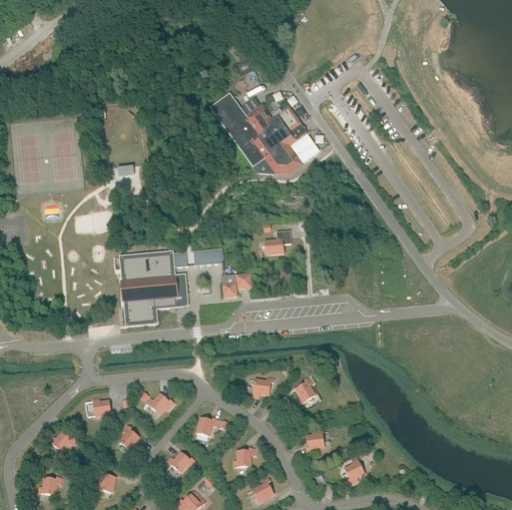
[(253,68),(248,57),(246,58),(237,62),(233,65),(238,75),(243,73),(252,69),(253,68)]
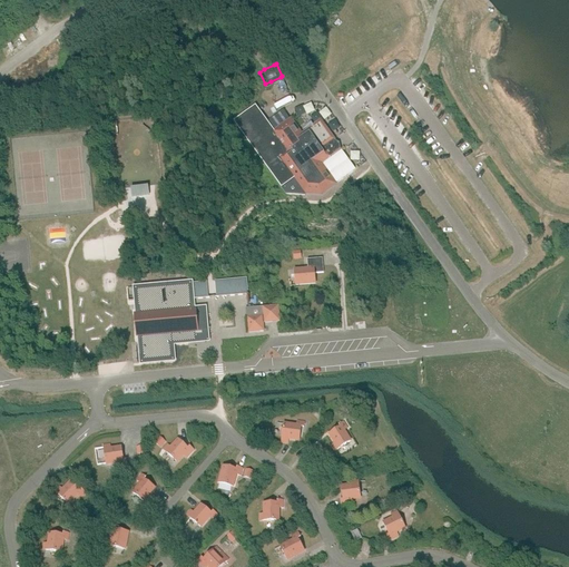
[(301,132),(290,117),(274,128),(267,118),(255,101),(232,117),(281,185),(294,175),(304,189),(321,191),(334,181),(354,166),(341,147),(330,155),(322,145),(334,136),(321,117),(301,132)]
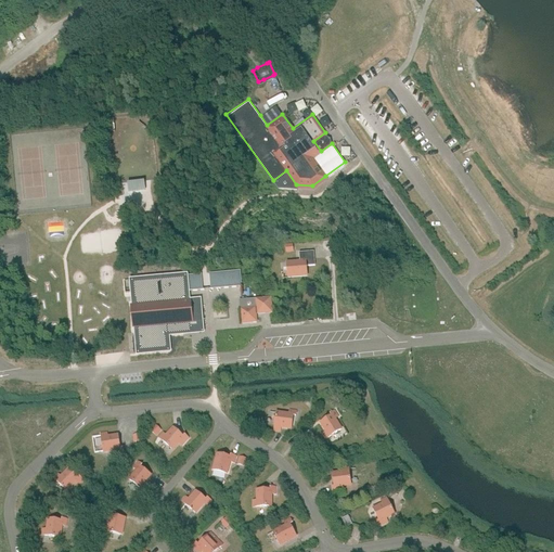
[(267,125),(282,114),(274,104),(260,115),(267,125)]
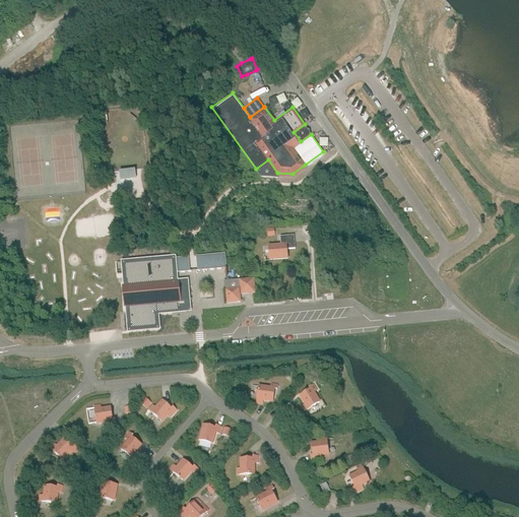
[(58,146),(57,170),(74,171),(76,132),(66,132),(65,142),(59,142),(58,146)]
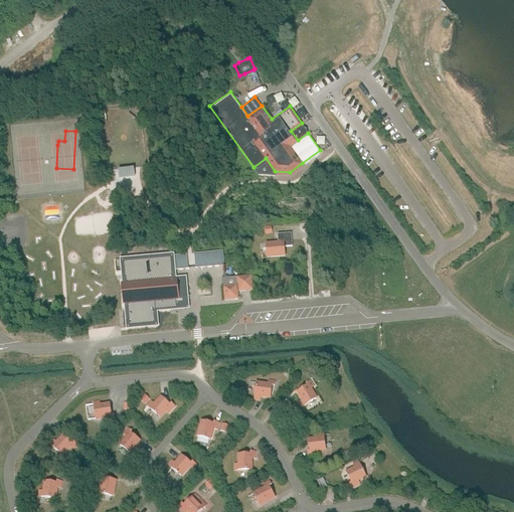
[(42,180),(40,133),(19,135),(22,181),(42,180)]
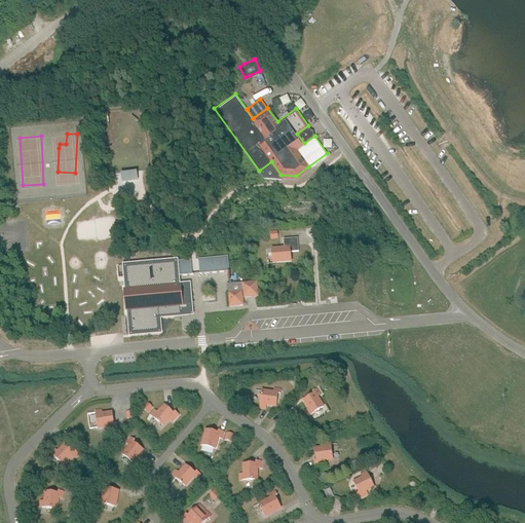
[(122,179),(139,178),(138,169),(121,169),(122,179)]
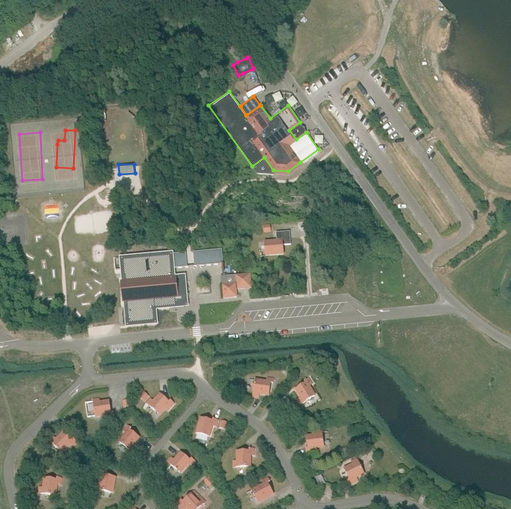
[(281,243),(289,242),(288,229),(275,230),(276,238),(264,239),(265,253),(282,252),(281,243)]
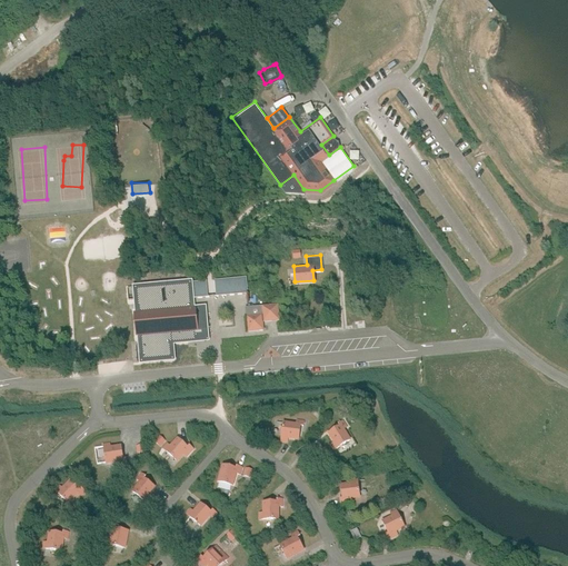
[(246,274),(213,277),(215,294),(248,290),(247,290),(246,274)]
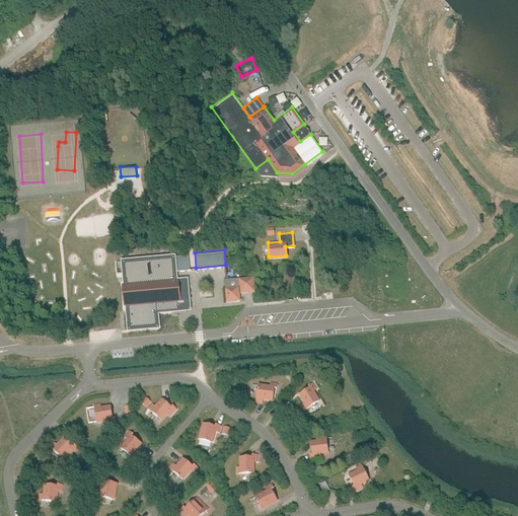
[(179,299),(177,278),(175,278),(174,270),(189,269),(187,253),(173,254),(122,259),(124,283),(122,283),(123,303),(126,303),(126,312),(123,312),(124,327),(128,327),(157,324),(156,310),(170,308),(170,304),(177,303),(177,299),(179,299)]
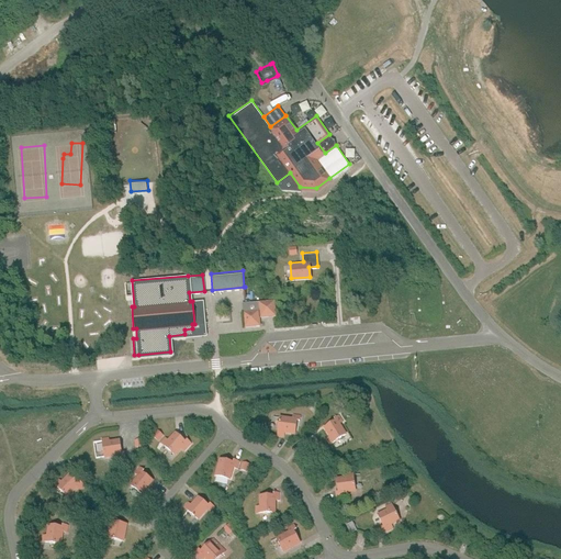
[(258,314),(275,313),(272,299),(243,302),(244,324),(258,323),(258,314)]
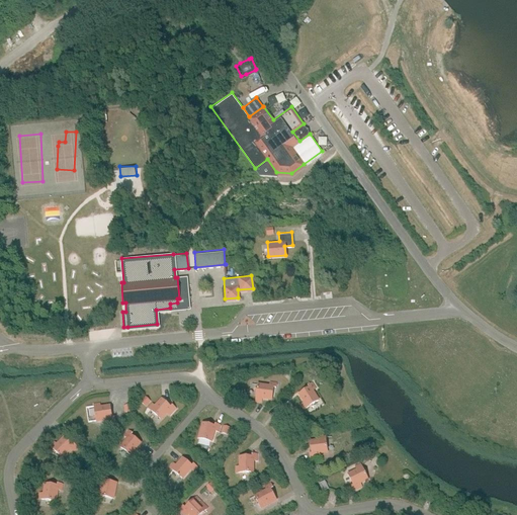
[(185,276),(177,277),(179,298),(187,297),(185,276)]
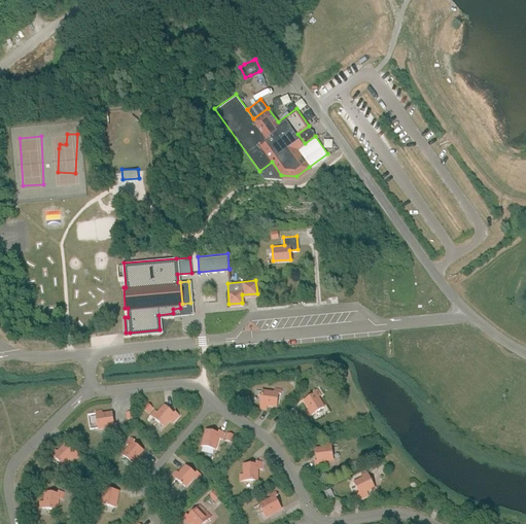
[(274,390),(261,388),(259,406),(265,406),(266,403),(276,404),(277,391),(280,391),(280,387),(274,387),(274,390)]
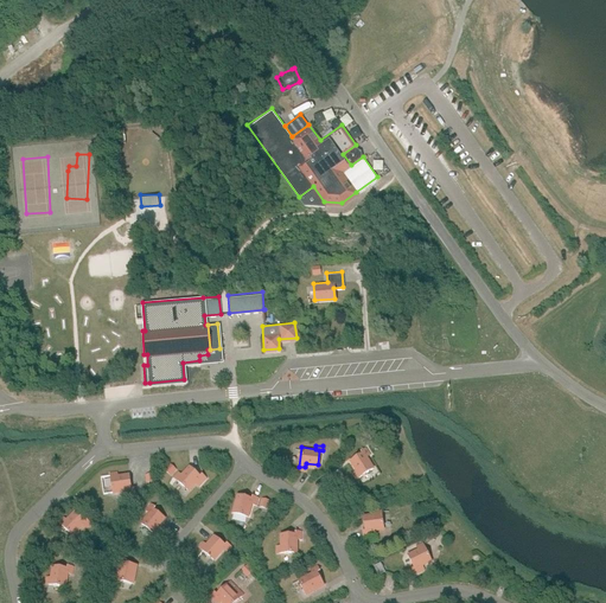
[(368,451),(364,446),(361,448),(362,450),(349,459),(356,468),(352,470),(356,476),(372,466),(365,454),(368,451)]
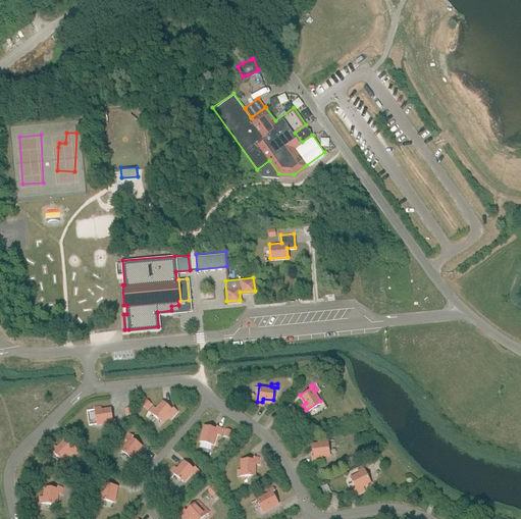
[(151,401),(145,396),(140,401),(146,406),(151,401)]
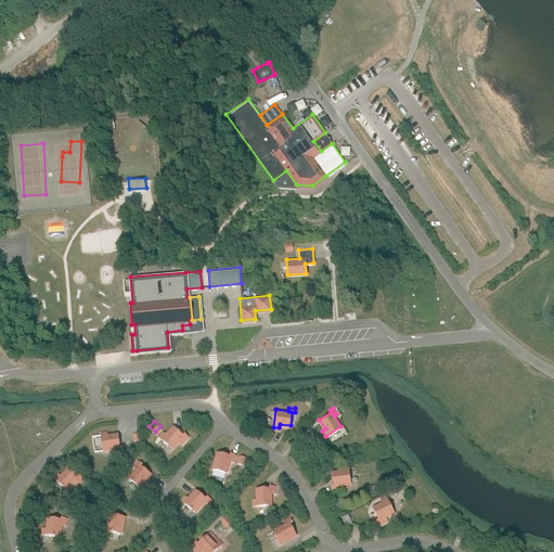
[(171,447),(172,446),(178,439),(180,443),(187,435),(184,432),(182,434),(172,424),(165,433),(162,429),(158,435),(171,447)]
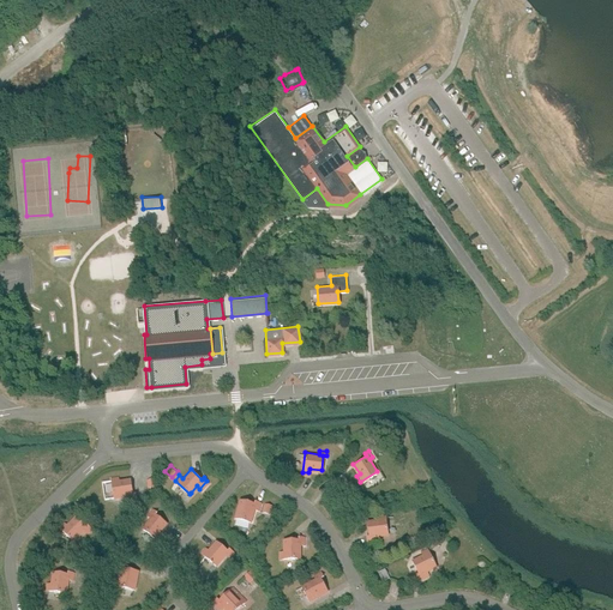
[(110,476),(113,495),(127,494),(127,497),(136,496),(134,491),(132,491),(130,477),(118,479),(116,475),(110,476)]
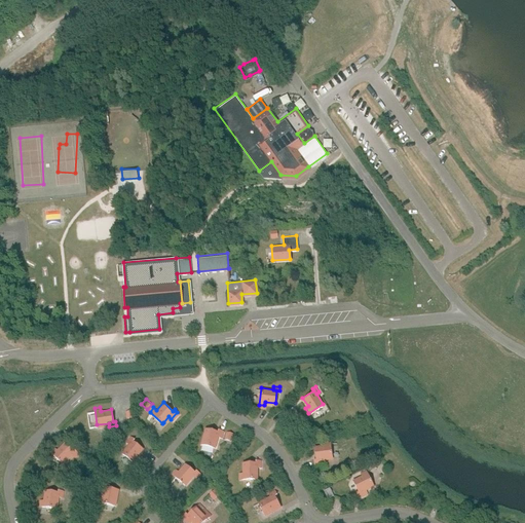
[(304,416),(300,410),(293,414),(297,420),(304,416)]
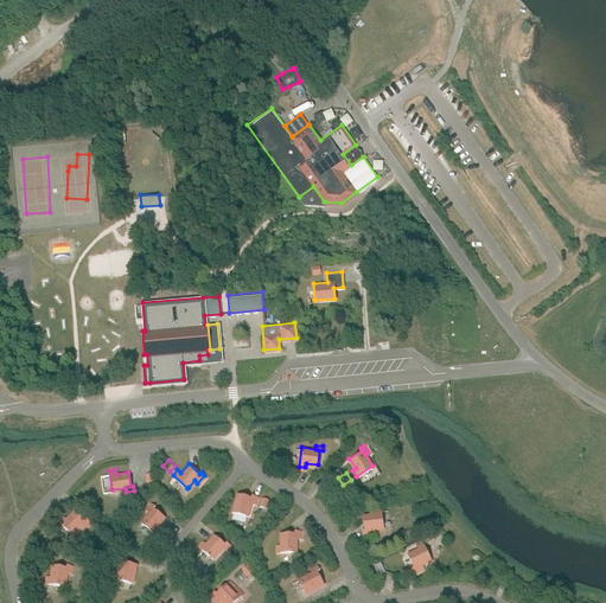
[(233,510),(247,514),(250,501),(254,501),(256,494),(252,493),(252,496),(237,492),(233,510)]
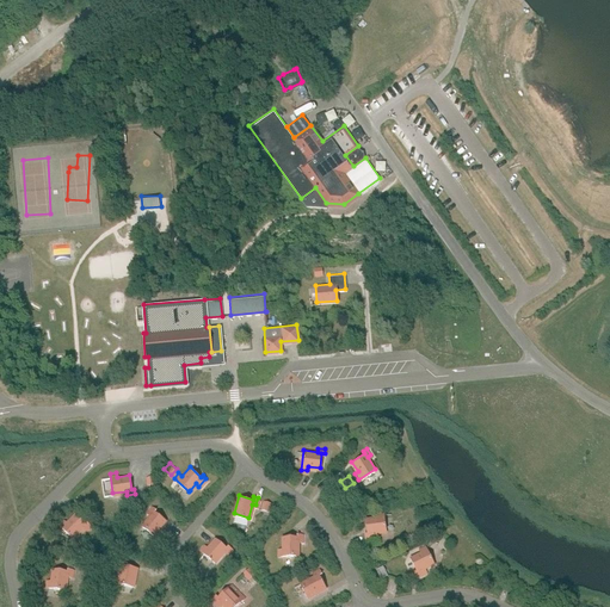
[(263,499),(260,507),(269,508),(271,501),(263,499)]
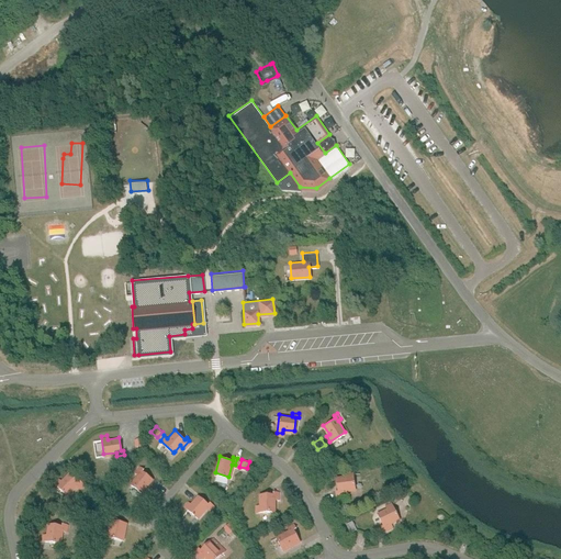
[(130,482),(144,493),(148,489),(145,487),(152,478),(141,469),(143,467),(139,465),(135,470),(137,472),(130,482)]
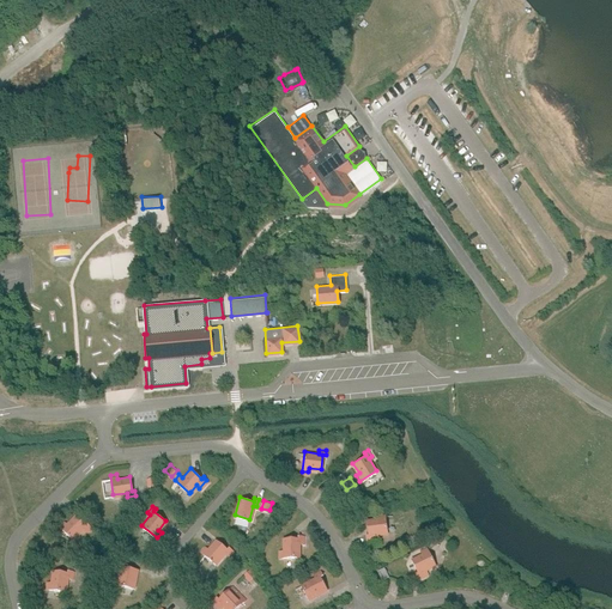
[(373,534),(387,531),(383,512),(377,512),(377,517),(365,518),(368,534),(365,534),(365,539),(373,537),(373,534)]
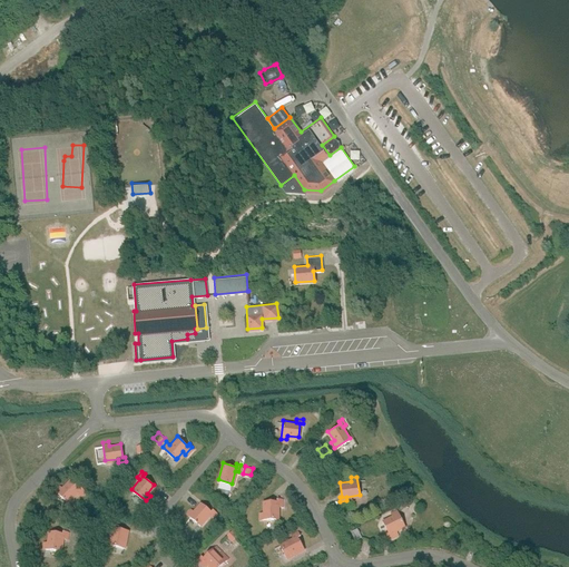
[(55,488),(67,501),(77,491),(79,495),(84,489),(81,487),(79,488),(69,479),(61,487),(58,484),(55,488)]
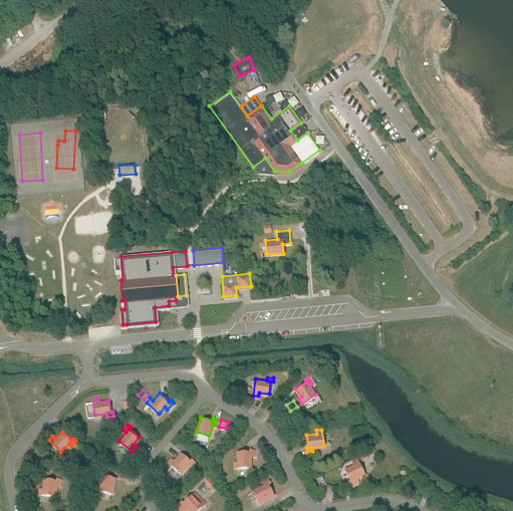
[(234,466),(250,466),(250,455),(253,454),(253,448),(250,448),(250,451),(237,451),(237,461),(234,461),(234,466)]
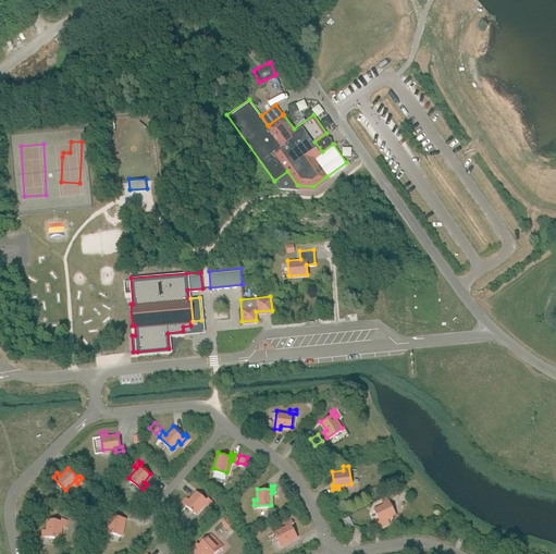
[(182,501),(196,512),(204,502),(207,504),(211,500),(208,496),(206,499),(195,490),(188,499),(185,495),(182,501)]
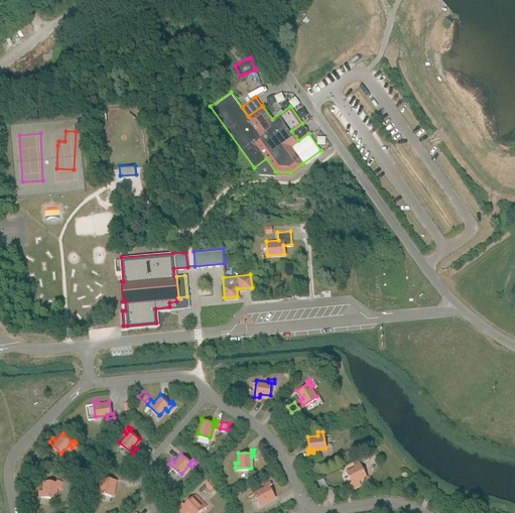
[(358,479),(366,475),(358,460),(353,462),(355,466),(346,470),(351,481),(349,482),(351,486),(359,482),(358,479)]
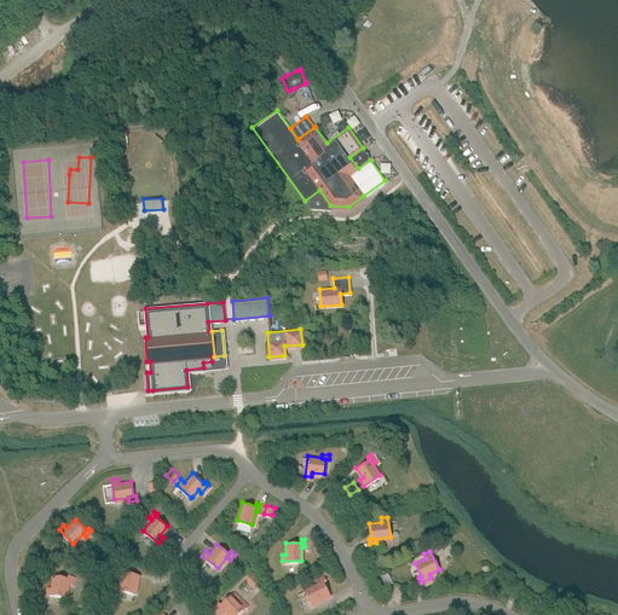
[(119,589),(134,592),(138,574),(123,570),(123,568),(120,567),(117,574),(122,575),(119,589)]
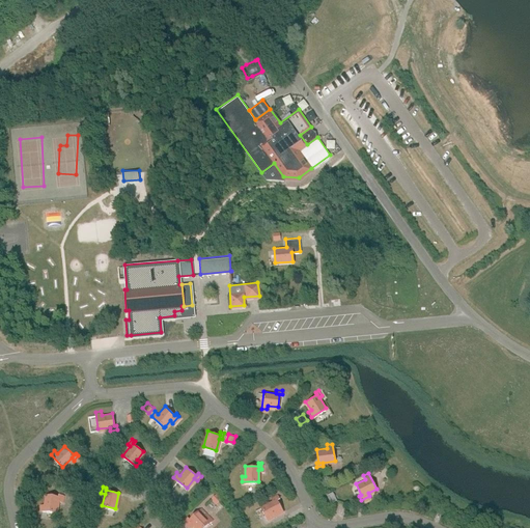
[(335,498),(331,490),(326,493),(330,501),(335,498)]
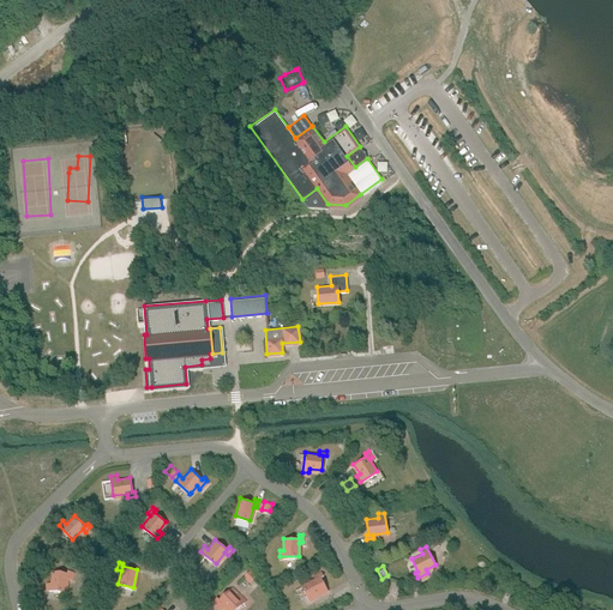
[(248,568),(242,574),(248,580),(256,573),(248,568)]
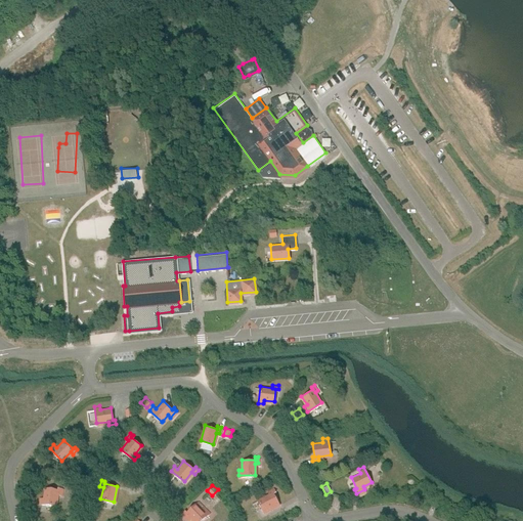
[(39,502),(55,505),(57,492),(60,493),(61,487),(57,486),(57,488),(45,486),(43,496),(40,496),(39,502)]
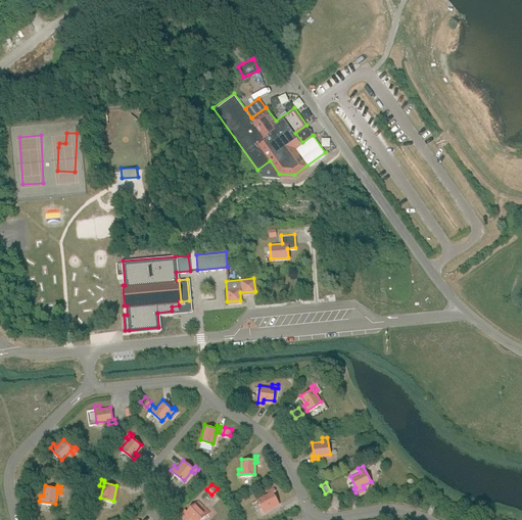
[(263,510),(278,502),(272,490),(274,489),(273,486),(267,488),(269,491),(256,499),(263,510)]
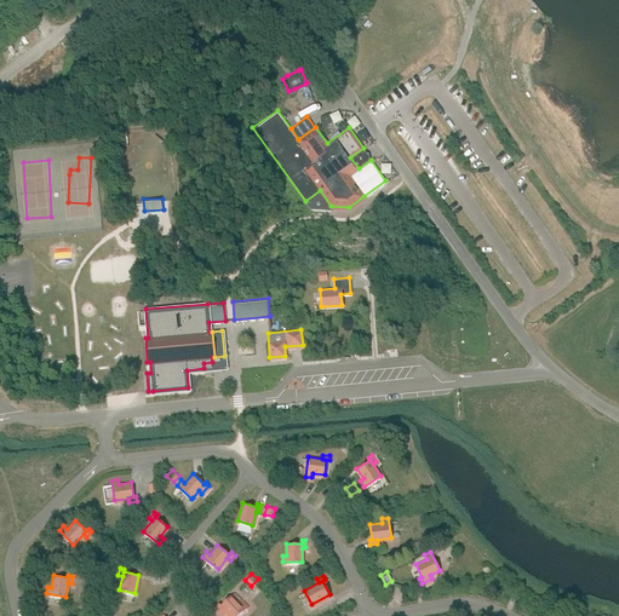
[(235,615),(247,604),(242,599),(234,591),(221,604),(218,603),(215,605),(223,614),(225,611),(230,615),(235,615)]
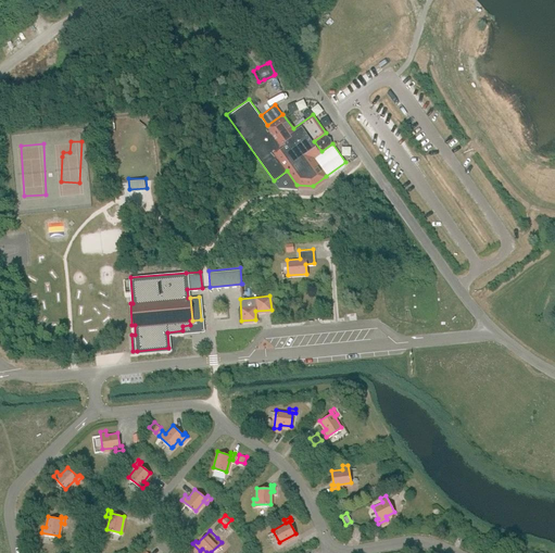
All buildings are outlined.
